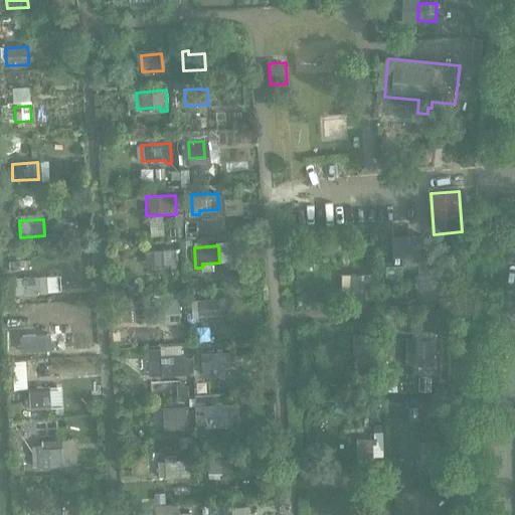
[(177,269),(176,248),(152,250),(153,267),(171,265),(171,269),(177,269)]
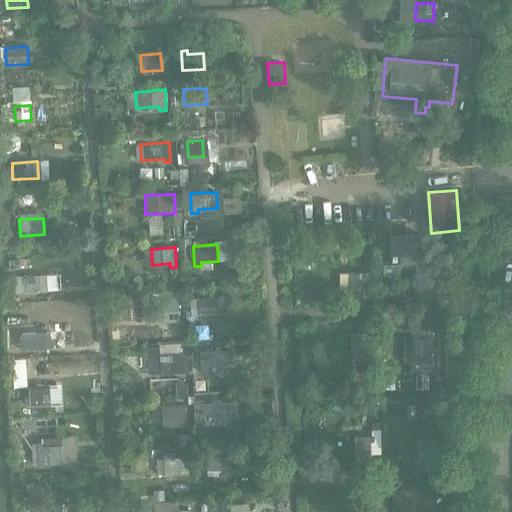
[(371,273),(349,273),(348,291),(350,291),(350,297),(370,298),(370,291),(371,291),(371,273)]
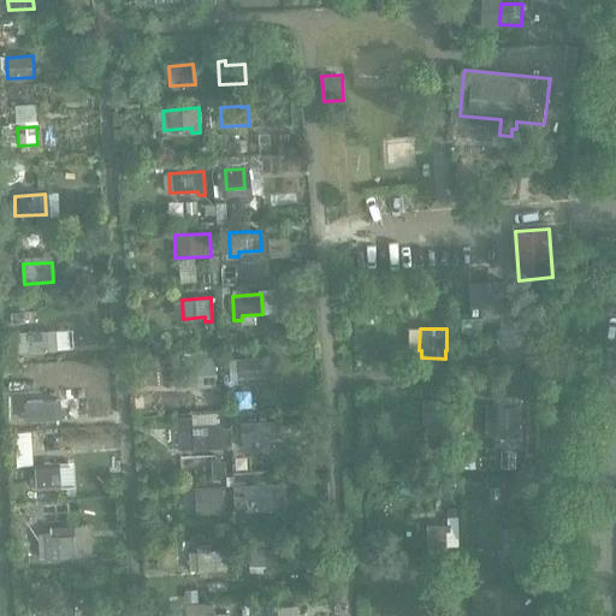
[(59,350),(58,331),(18,333),(19,354),(59,350)]
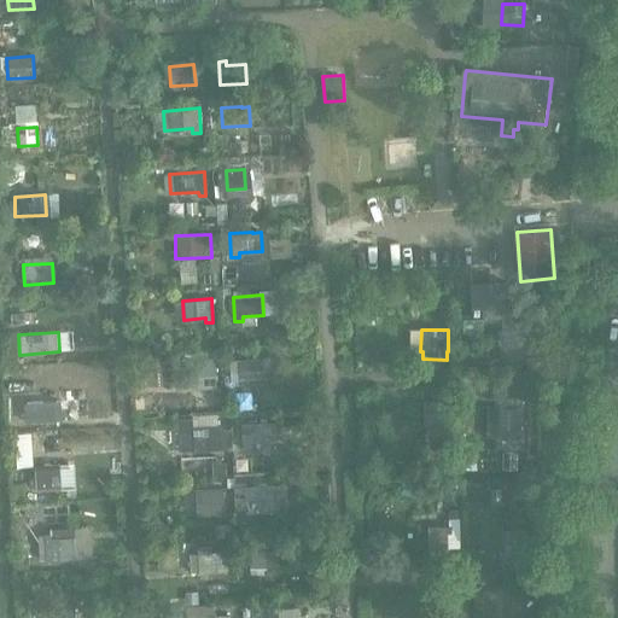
[(238,360),(239,382),(266,380),(264,359),(238,360)]
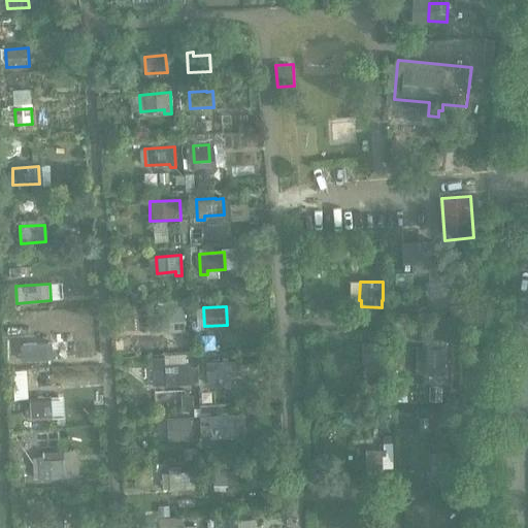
[(162,309),(163,333),(185,332),(183,308),(162,309)]
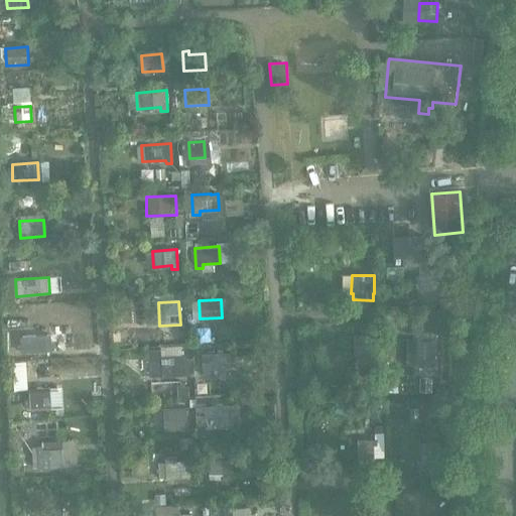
[(370,334),(355,335),(355,345),(354,345),(354,364),(372,363),(372,344),(370,344),(370,334)]
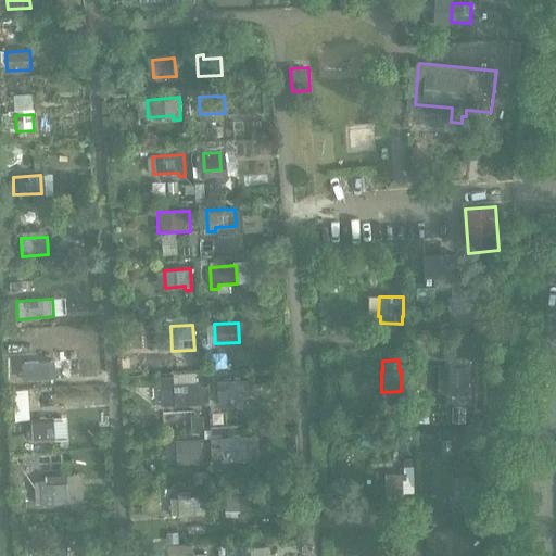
[(57,378),(55,361),(33,362),(33,370),(28,370),(28,380),(57,378)]
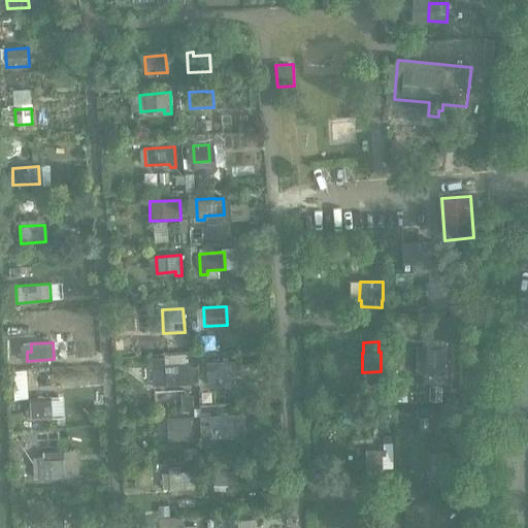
[(426,375),(446,375),(447,349),(427,349),(426,375)]
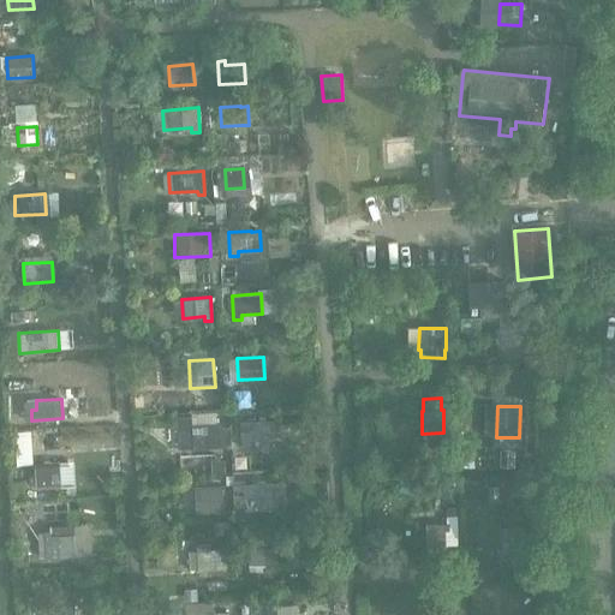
[(268,440),(267,421),(240,422),(243,447),(252,446),(252,441),(268,440)]
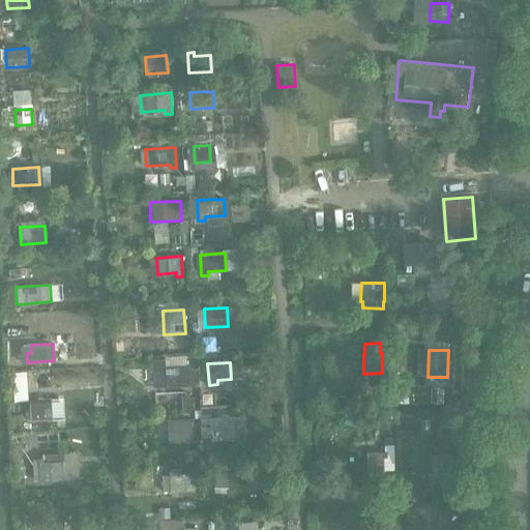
[(189,386),(188,365),(165,366),(167,387),(189,386)]
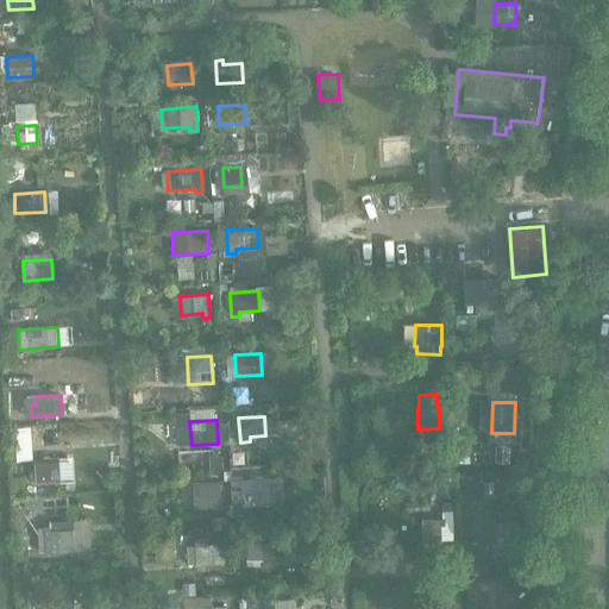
[(61,482),(58,460),(35,463),(36,484),(61,482)]
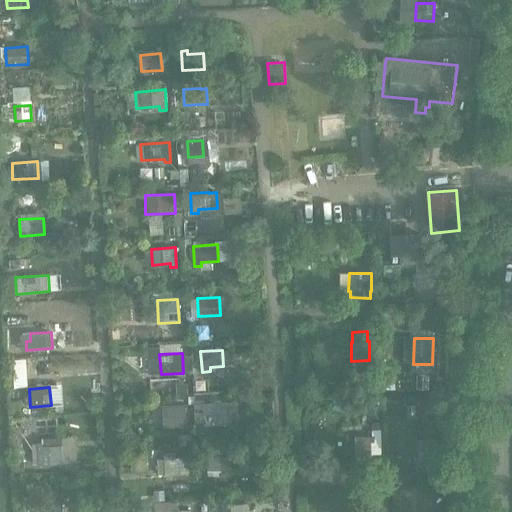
[(231,425),(230,401),(202,403),(204,426),(231,425)]
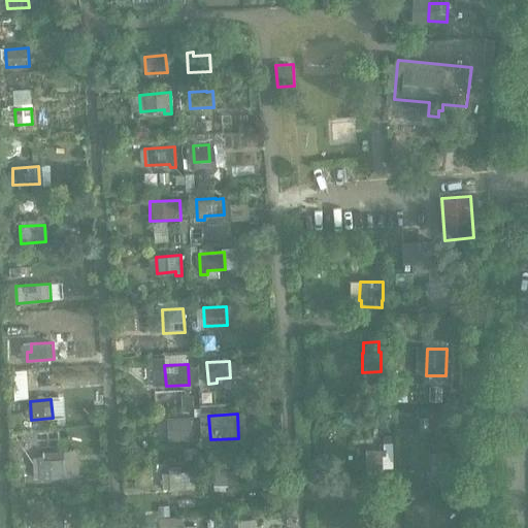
[(168,441),(192,440),(191,417),(167,418),(168,441)]
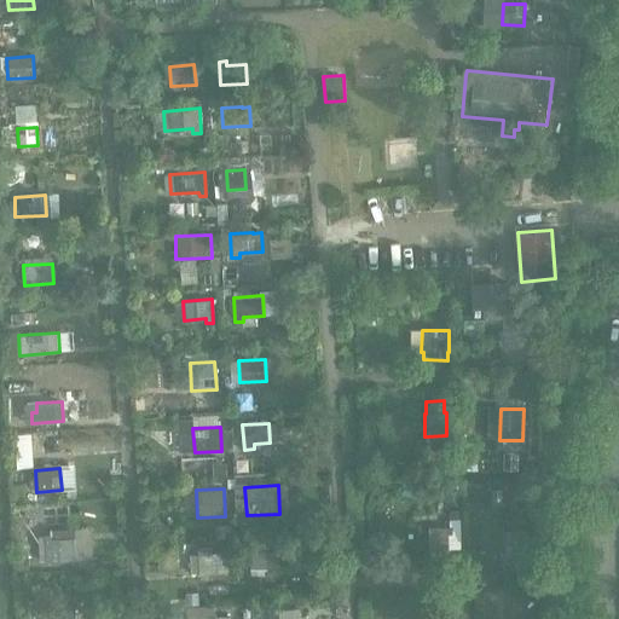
[(453,528),(429,528),(429,554),(450,554),(450,534),(453,534),(453,528)]
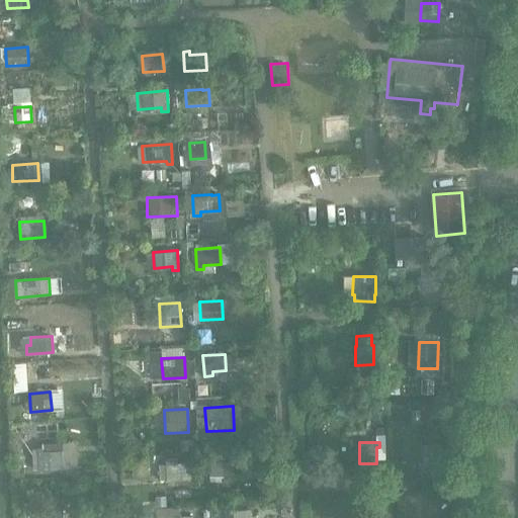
[(64,468),(63,450),(42,452),(42,447),(37,448),(39,470),(64,468)]
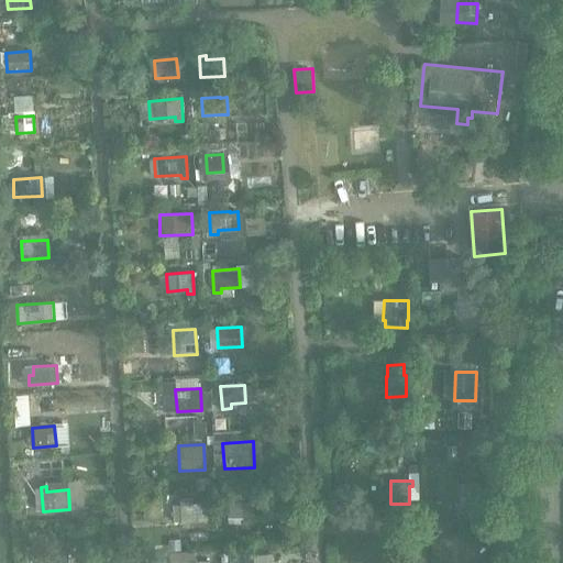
[(253,501),(227,503),(228,521),(254,520),(253,501)]
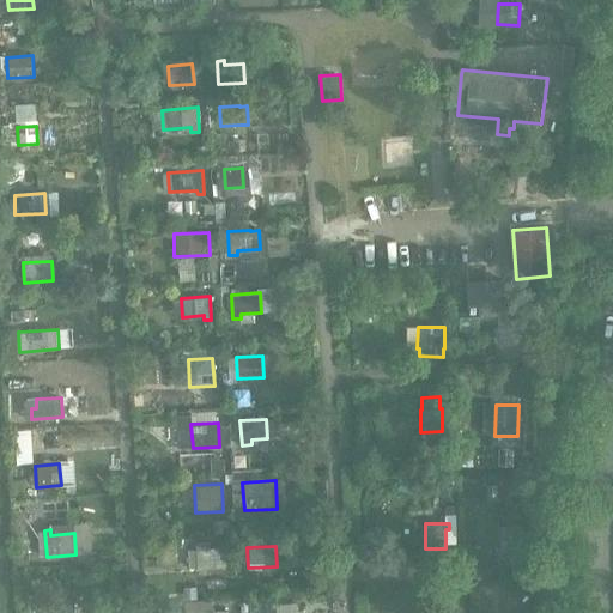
[(189,551),(189,568),(198,568),(198,569),(226,568),(225,547),(196,548),(196,550),(189,551)]
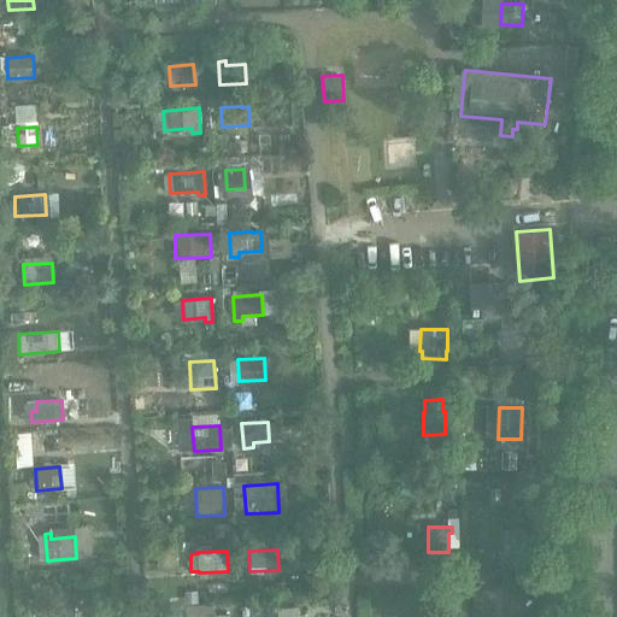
[(75,616),(75,605),(45,606),(45,616),(75,616)]
